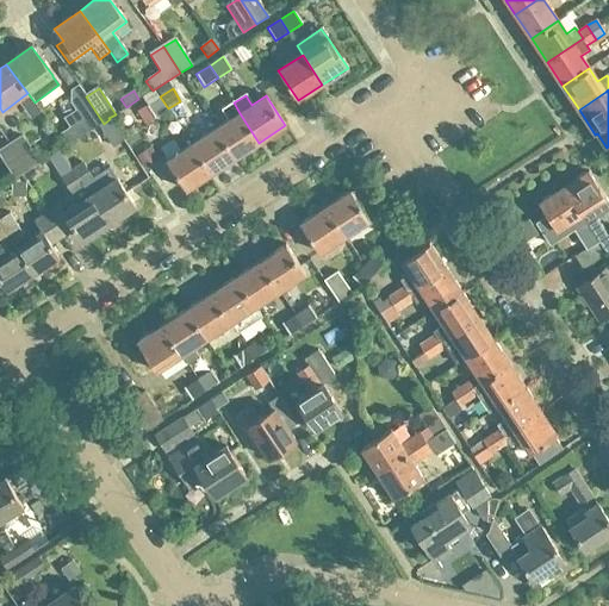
[(99,126),(104,124),(86,97),(74,104),(84,119),(91,130),(98,125),(99,126)]
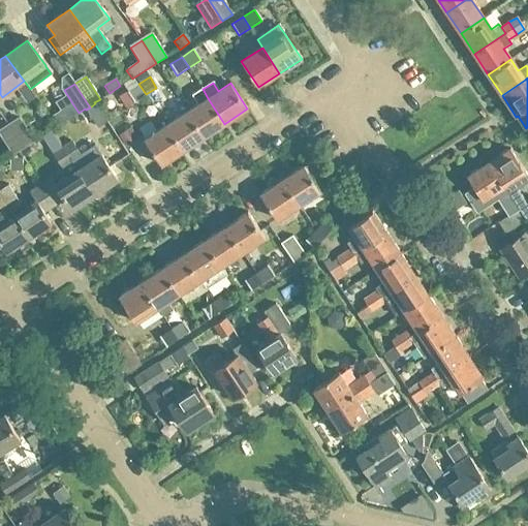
[(133,102),(146,94),(138,84),(126,91),(133,102)]
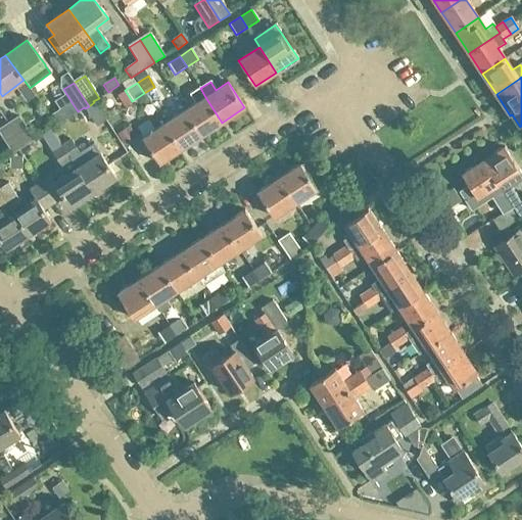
[(222,123),(205,97),(200,88),(190,95),(195,103),(185,110),(201,136),(222,123)]
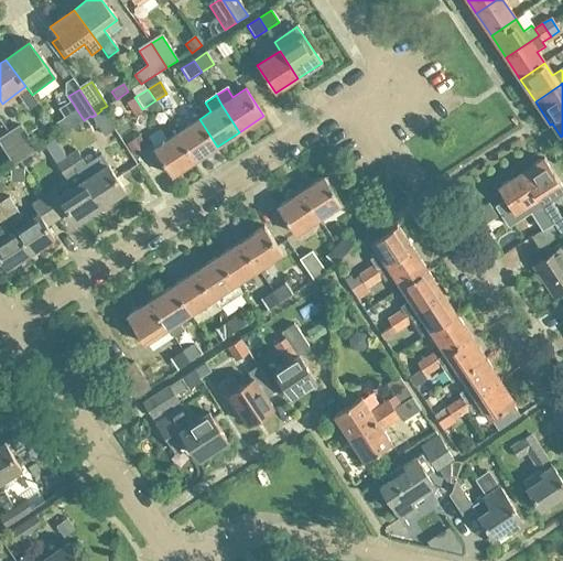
[(77,110),(55,125),(61,135),(84,120),(77,110)]
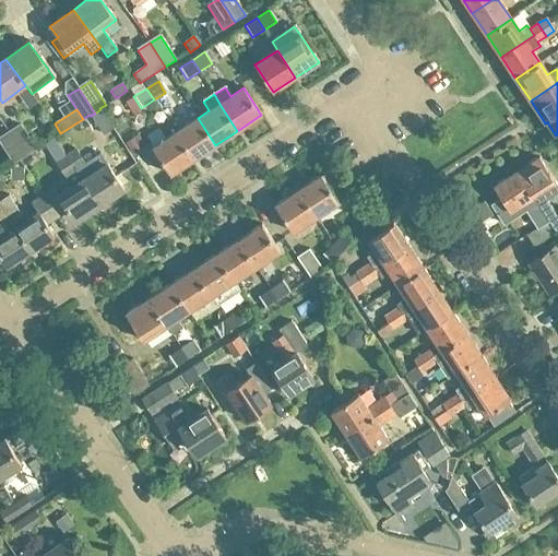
[(101,109),(95,114),(91,116),(103,135),(113,129),(101,109)]
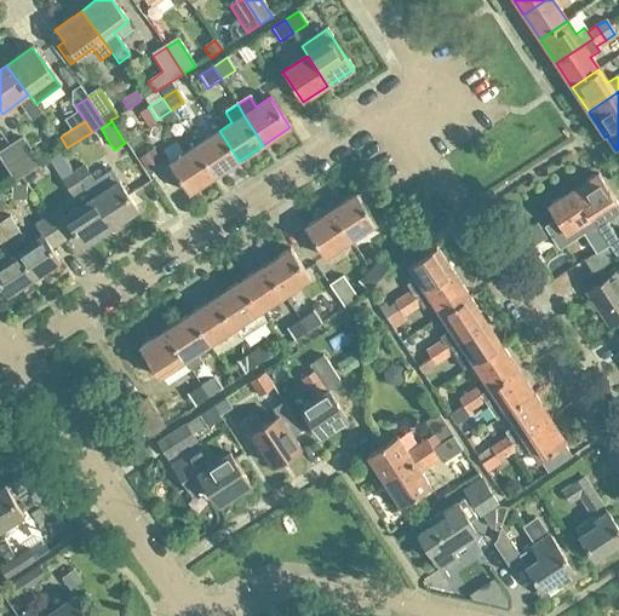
[(239,161),(219,131),(194,148),(213,178),(239,161)]
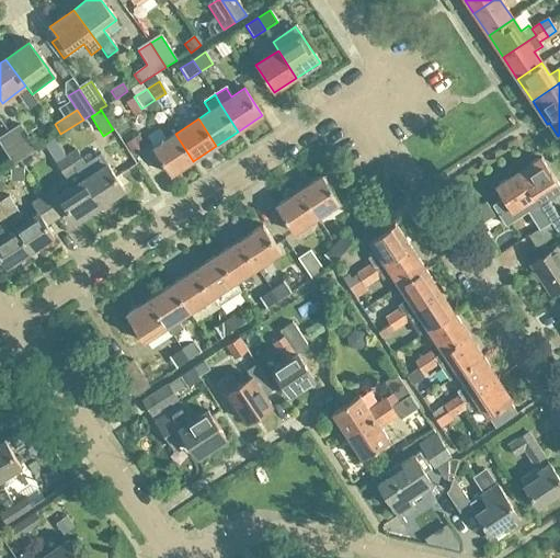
[(21,126),(9,134),(24,158),(36,150),(21,126)]
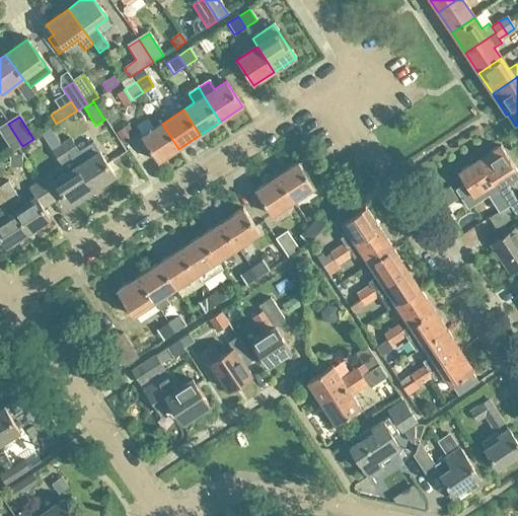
[(0,135),(11,153),(22,146),(8,124),(0,128),(0,135)]
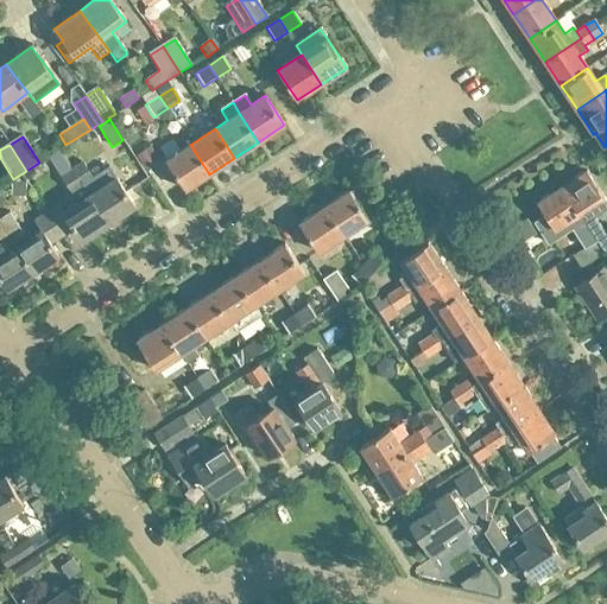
[(209,175),(190,145),(165,160),(185,190),(209,175)]
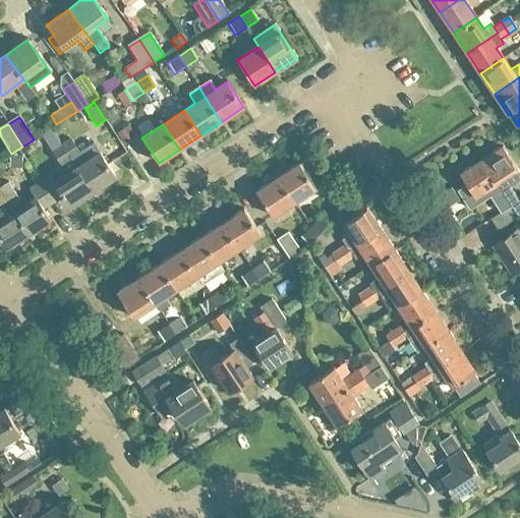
[(128,127),(115,135),(122,147),(135,138),(128,127)]
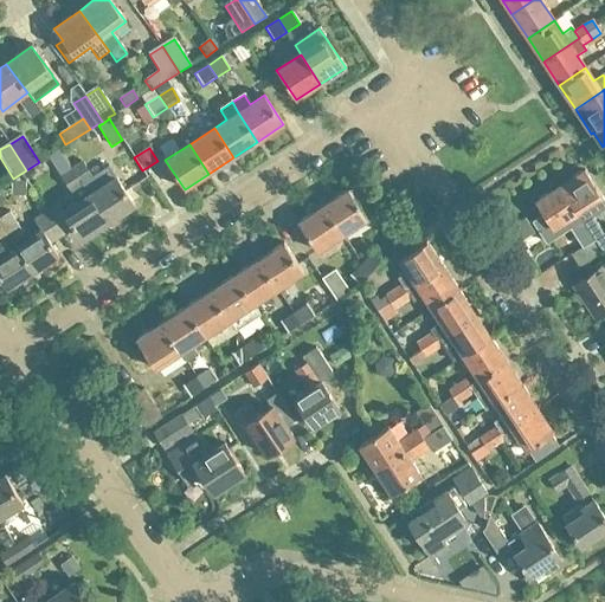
[(83,162),(72,169),(82,183),(92,176),(83,162)]
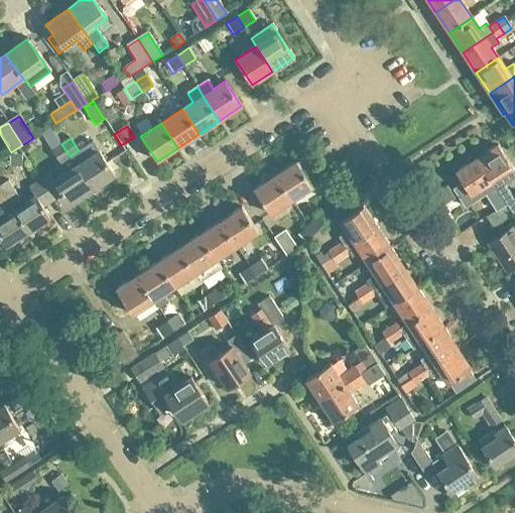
[(59,161),(70,156),(61,144),(52,150),(59,161)]
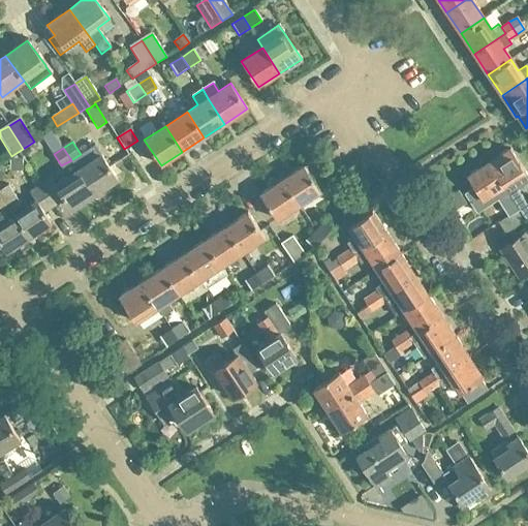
[(527,183),(527,177),(525,173),(510,150),(489,163),(526,221),(527,219),(527,203),(527,205),(517,190),(527,183)]
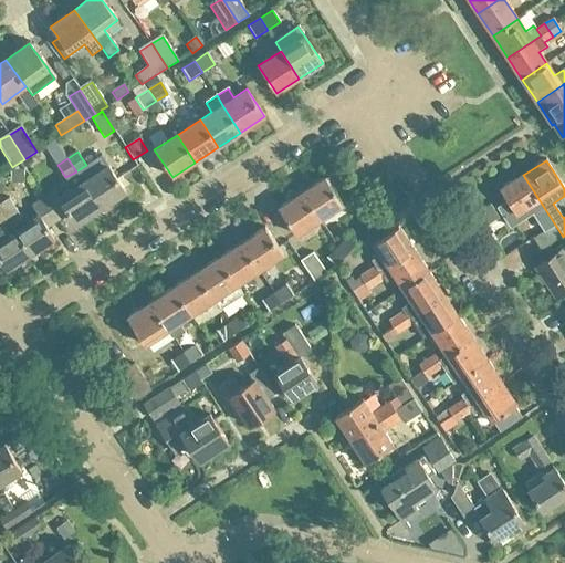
[(125,191),(108,166),(93,176),(86,165),(76,171),(83,183),(101,208),(125,191)]
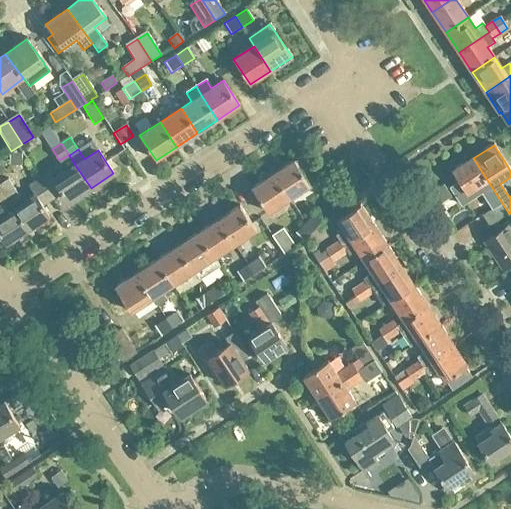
[(91,188),(75,165),(69,155),(59,160),(66,171),(55,178),(51,171),(39,179),(52,199),(62,193),(68,203),(91,188)]
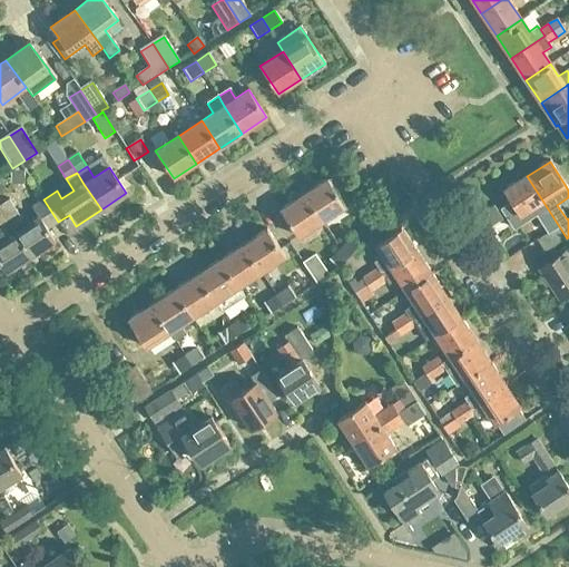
[(567,238),(527,176),(503,192),(511,202),(501,208),(514,230),(537,215),(548,233),(537,241),(545,253),(567,238)]
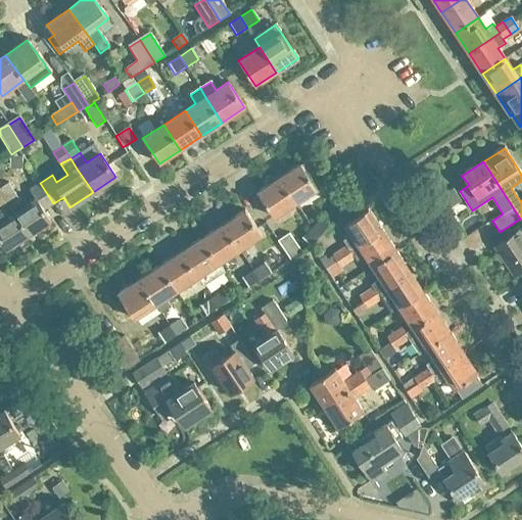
[(6,163),(6,176),(20,175),(19,162),(6,163)]
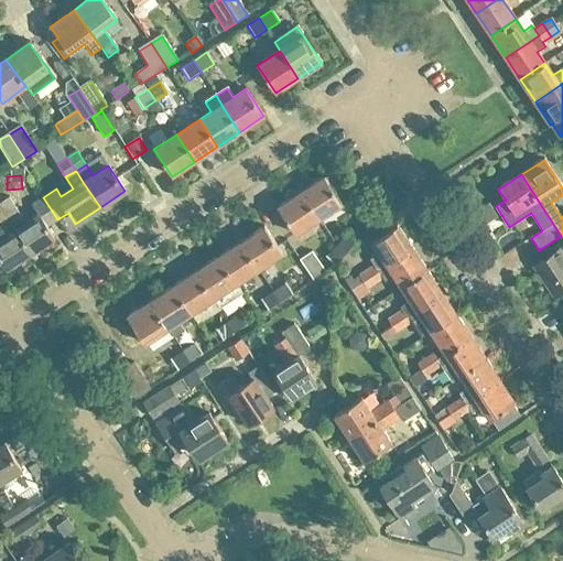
[(343,204),(324,176),(300,193),(317,220),(343,204)]
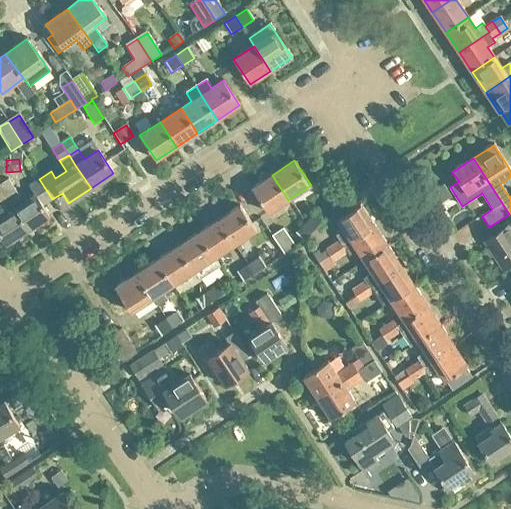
[(288,200),(272,175),(252,188),(268,213),(288,200)]
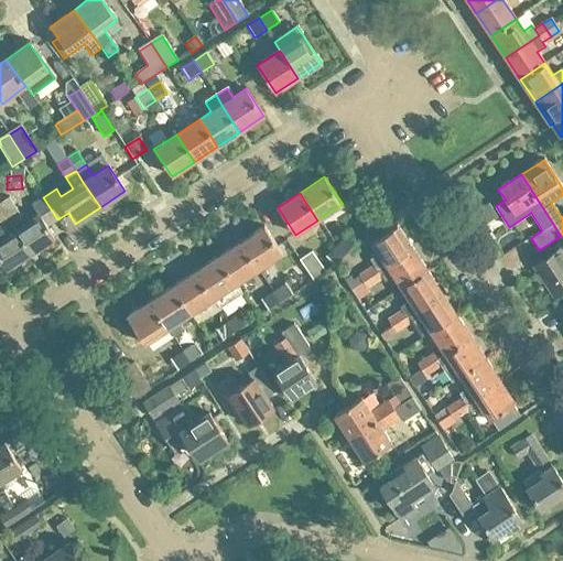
[(53,238),(46,227),(57,219),(43,197),(32,205),(39,214),(25,223),(8,197),(0,202),(0,208),(30,254),(53,238)]
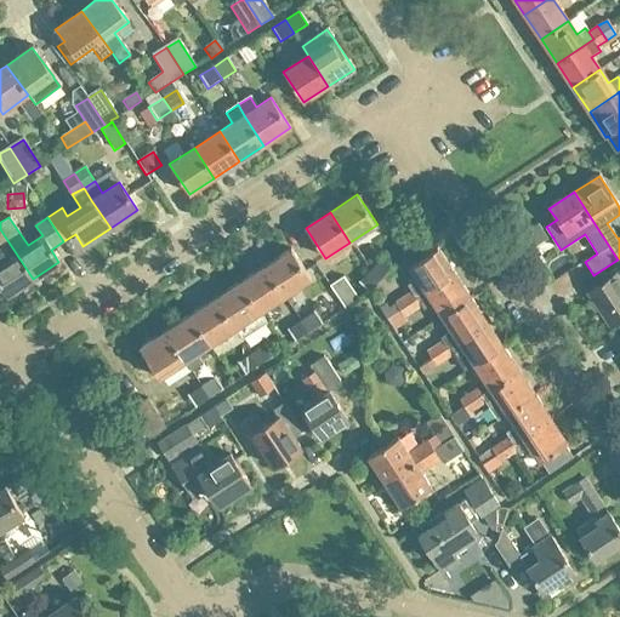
[(0,252),(0,285),(7,296),(33,279),(0,229),(0,252)]
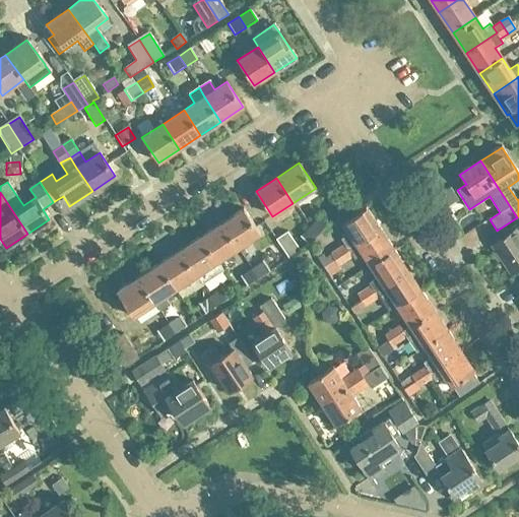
[(379,230),(366,209),(343,223),(349,234),(341,240),(344,245),(348,250),(379,230)]
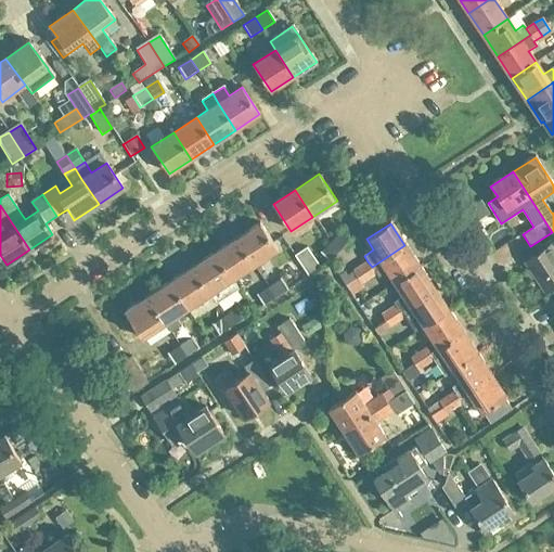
[(277,252),(259,225),(236,239),(254,267),(277,252)]
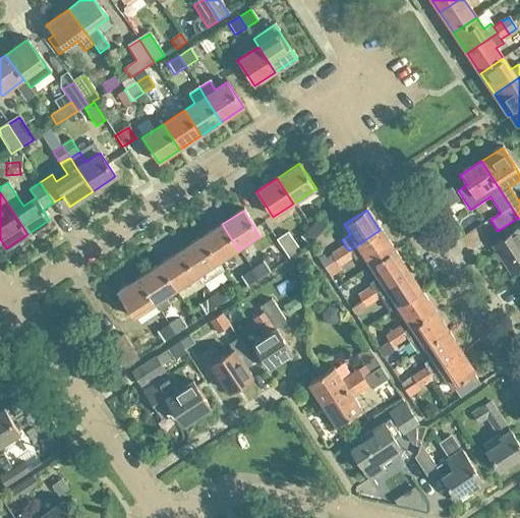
[(319,217),(309,226),(319,235),(329,226),(319,217)]
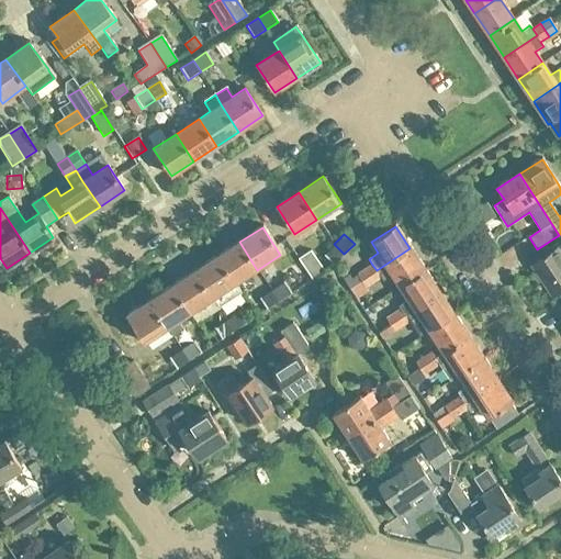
[(257,270),(239,242),(216,257),(235,284),(257,270)]
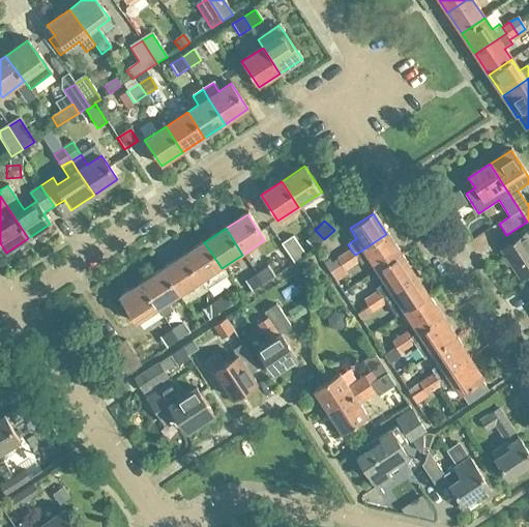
[(315,250),(324,239),(315,230),(304,239),(315,250)]
